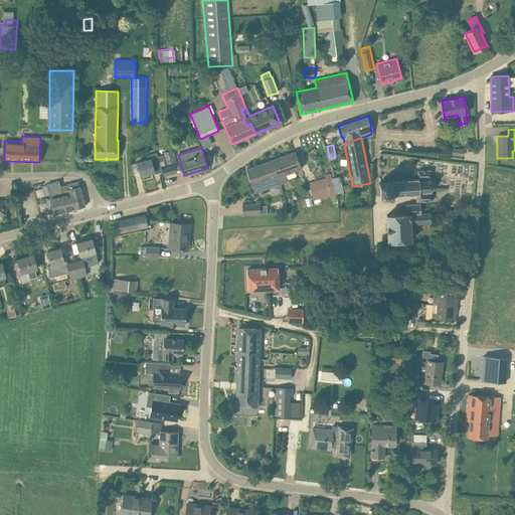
[(172,150),(164,152),(168,164),(175,162),(172,150)]
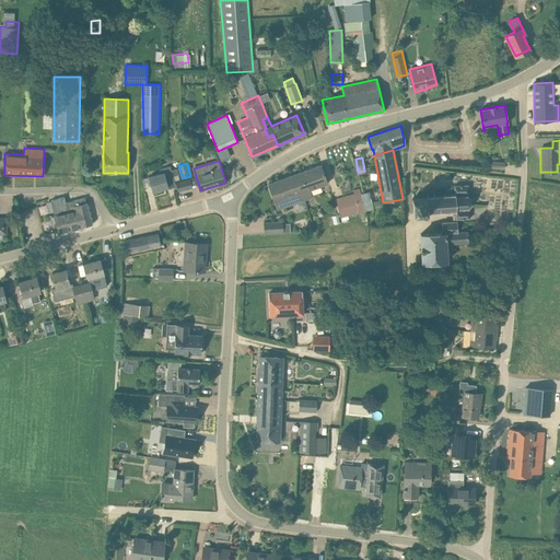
[(327,184),(325,175),(321,165),(295,174),(302,193),(301,193),(303,200),(313,197),(310,189),(327,184)]
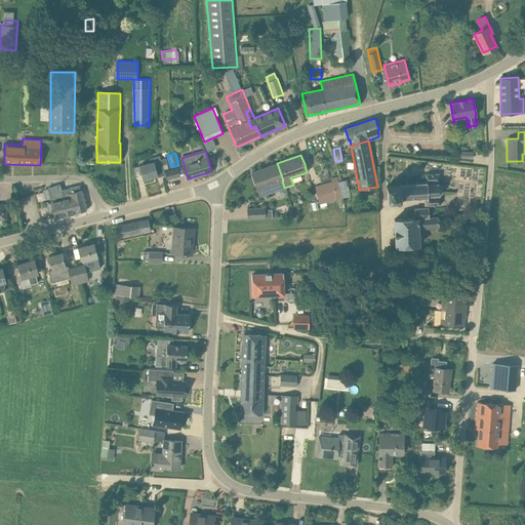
[(155,167),(167,164),(166,158),(160,160),(159,156),(149,159),(150,163),(139,165),(144,179),(157,175),(155,167)]
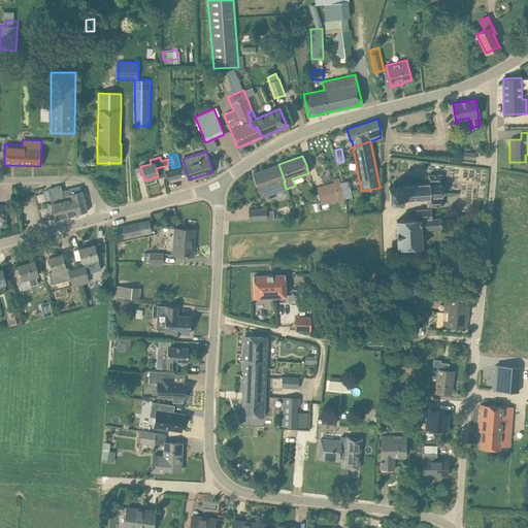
[(262,198),(286,189),(284,182),(285,182),(278,164),(253,173),(262,198)]
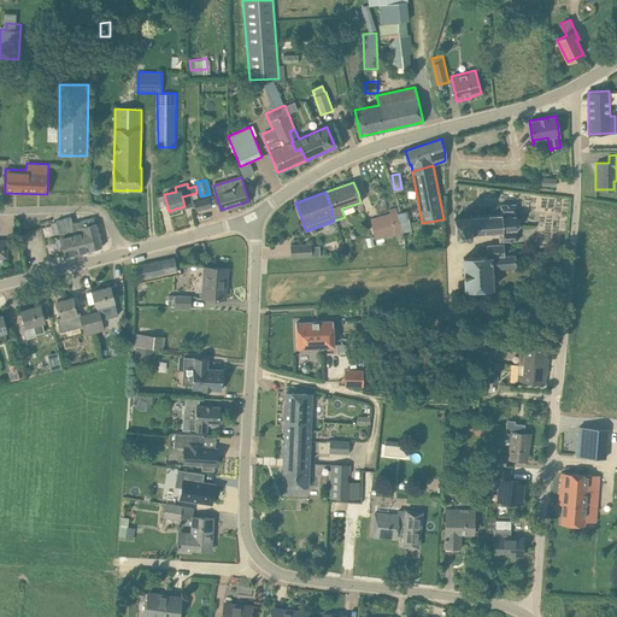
[(209,198),(194,201),(197,210),(211,206),(209,198)]
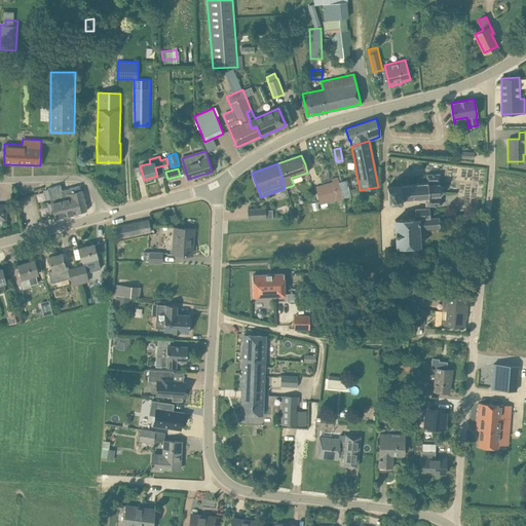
[(429,208),(429,207),(441,205),(440,195),(443,192),(444,193),(444,191),(443,191),(443,187),(444,187),(444,186),(442,186),(440,184),(440,183),(440,182),(440,174),(426,175),(427,181),(401,183),(401,186),(387,187),(388,200),(397,199),(397,201),(398,202),(401,202),(402,201),(405,200),(405,198),(427,197),(427,199),(425,199),(425,208),(429,208)]
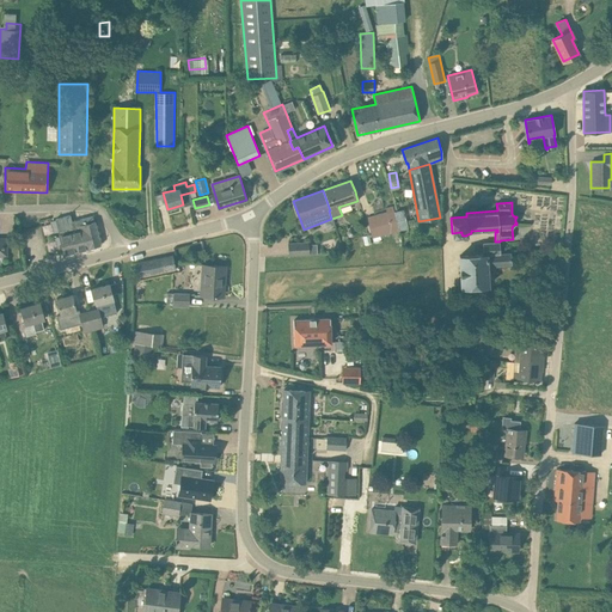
[(387,212),(368,216),(373,238),(393,233),(399,231),(399,228),(405,227),(401,210),(395,212),(393,207),(386,208),(387,212)]
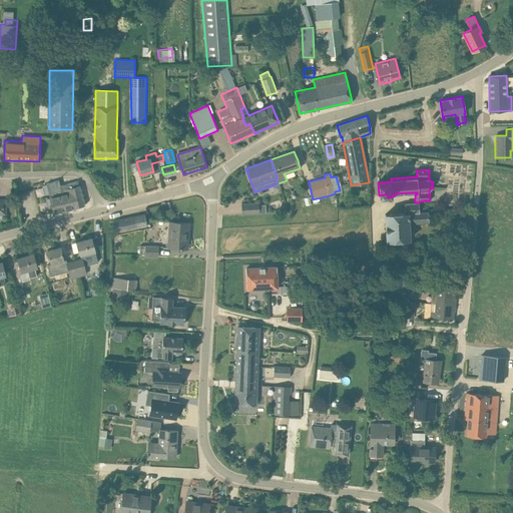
[(46,183),(53,211),(54,213),(84,205),(79,185),(78,181),(60,185),(59,180),(46,183)]
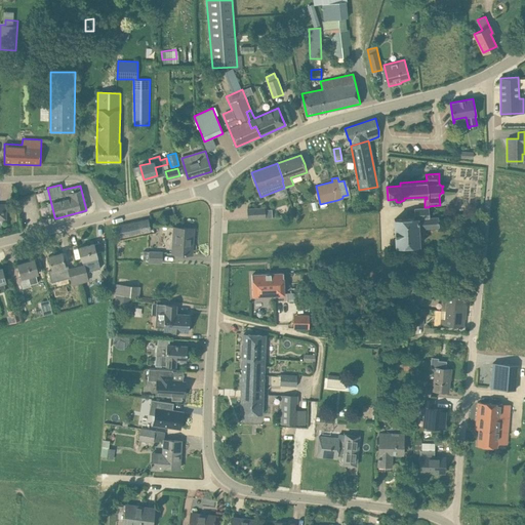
[(396,246),(419,245),(418,234),(423,234),(423,228),(441,227),(441,216),(429,217),(429,207),(425,207),(414,208),(414,218),(394,219),(396,246)]
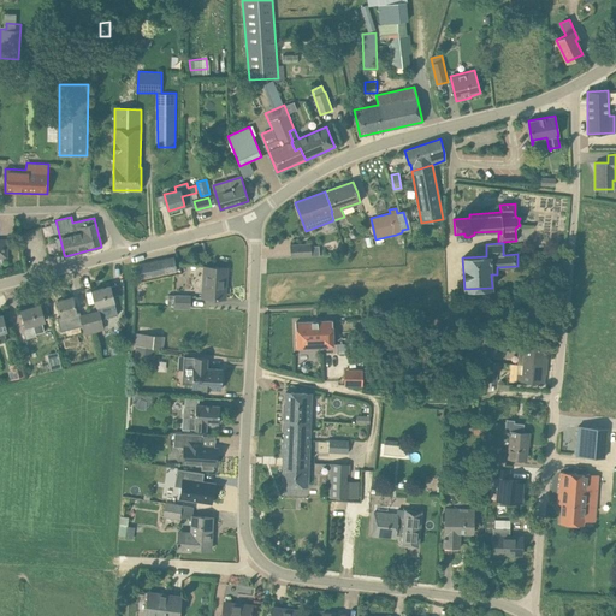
[(291,256),(312,255),(312,244),(290,246),(291,256)]
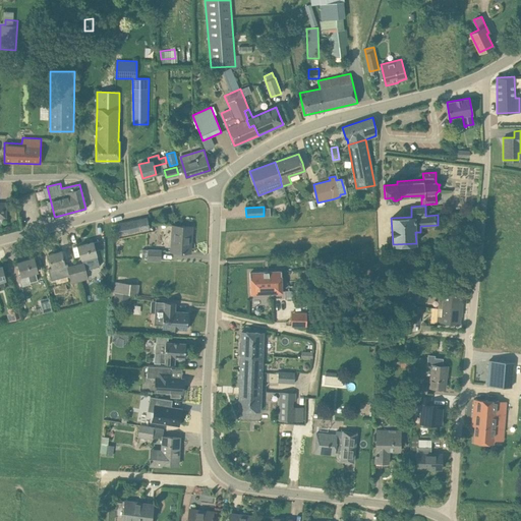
[(150,229),(150,227),(147,217),(115,224),(117,236),(150,229)]
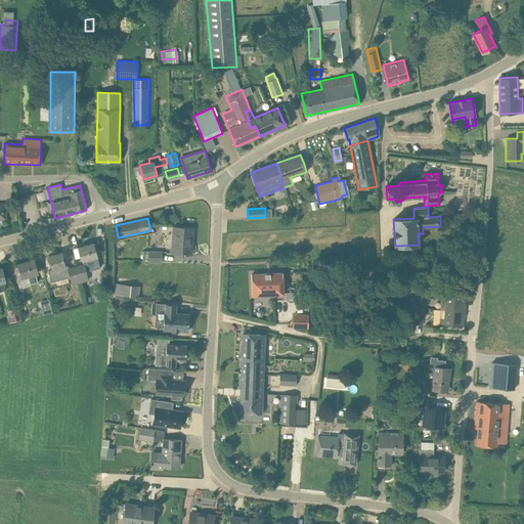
[(173,227),(172,253),(189,254),(190,238),(192,238),(193,228),(173,227)]
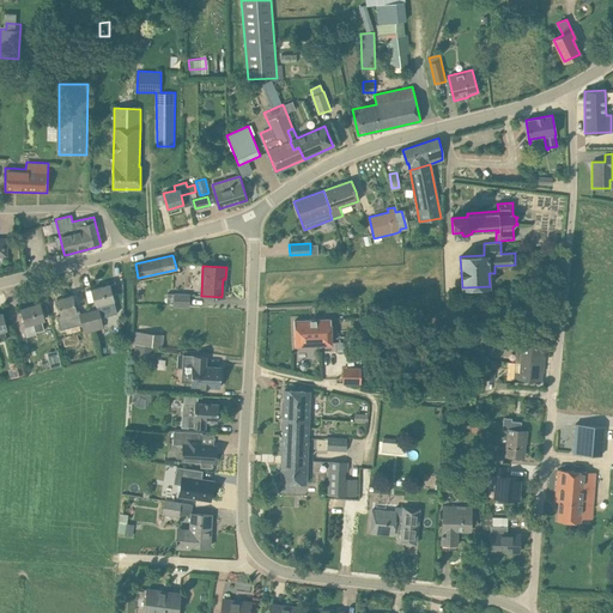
[(109,285),(92,290),(97,304),(98,310),(99,309),(101,316),(116,313),(113,301),(114,301),(109,285)]
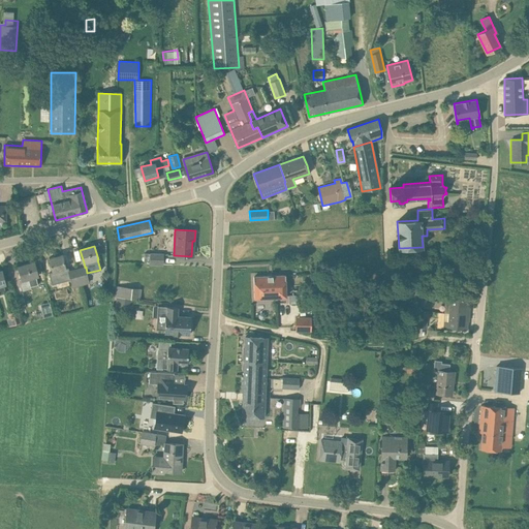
[(149,253),(148,263),(163,265),(163,254),(149,253)]
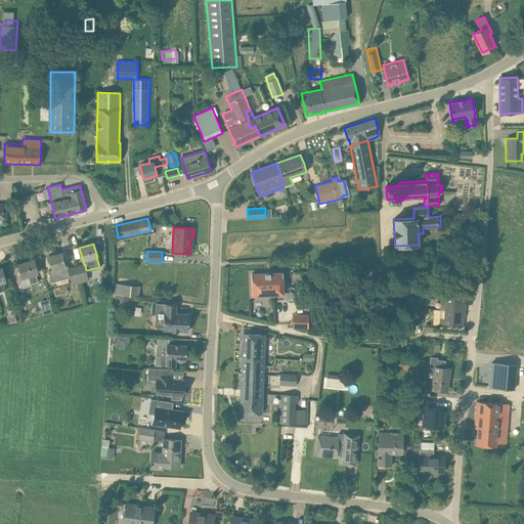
[(66,266),(64,262),(61,252),(48,256),(55,281),(62,279),(59,268),(66,266)]
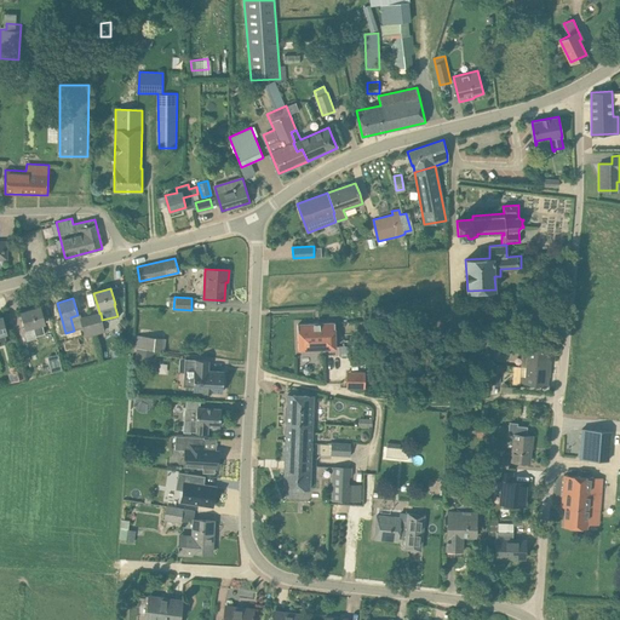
[(45,323),(44,319),(40,306),(22,311),(26,328),(33,326),(35,336),(45,333),(42,323),(45,323)]
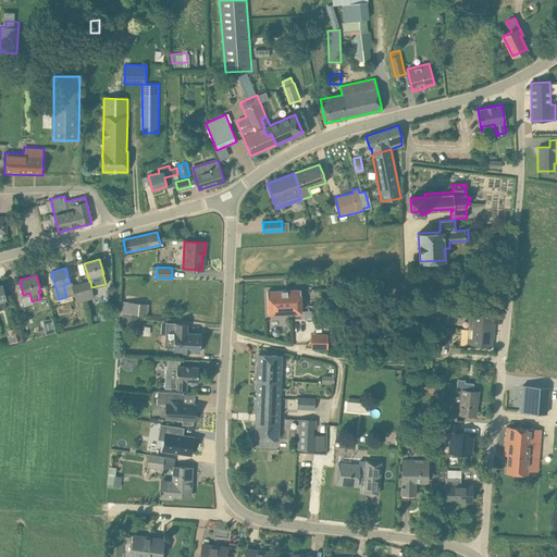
[(89,282),(81,284),(85,300),(95,298),(91,287),(90,281),(89,282)]
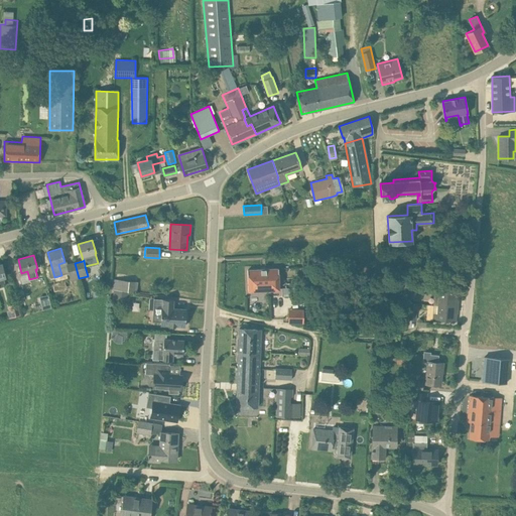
[(72,280),(79,278),(75,263),(68,264),(72,280)]
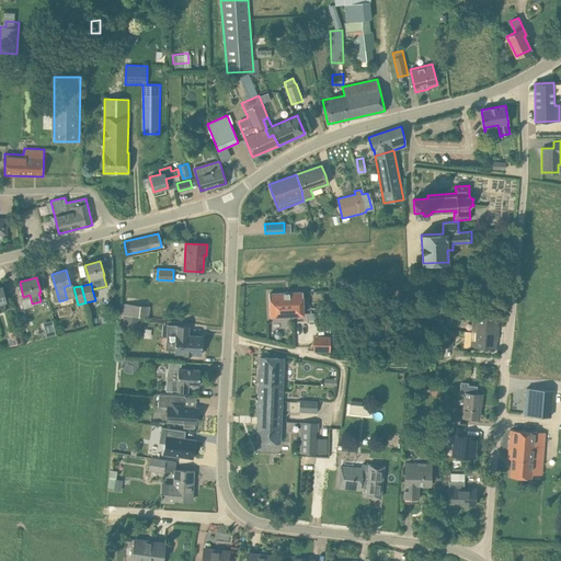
[(271,316),(282,316),(304,315),(302,292),(270,294),(271,316)]
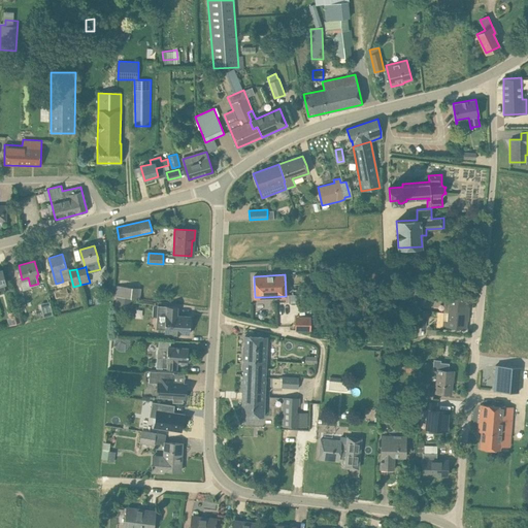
[(140,289),(116,286),(114,296),(139,299),(140,289)]
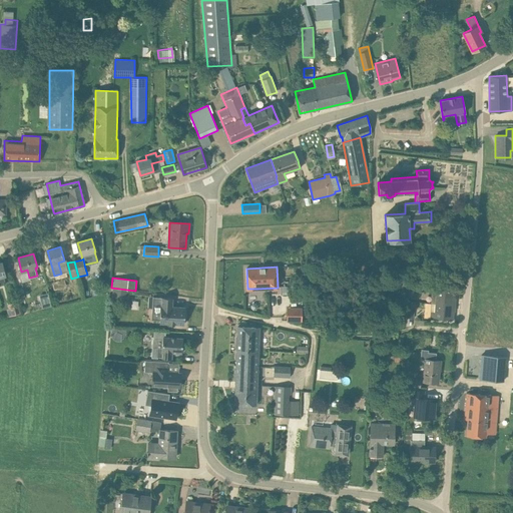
[(410,298),(411,283),(403,282),(402,297),(410,298)]
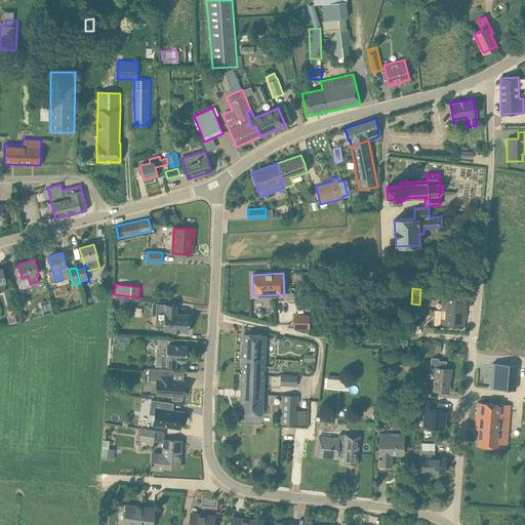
[(441,300),(441,310),(446,311),(466,312),(467,305),(466,305),(466,297),(448,295),(448,294),(443,294),(442,300),(441,300)]
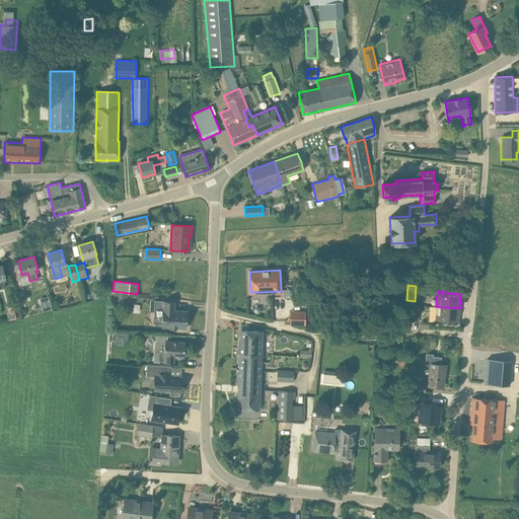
[(129,293),(114,292),(113,301),(128,302),(129,293)]
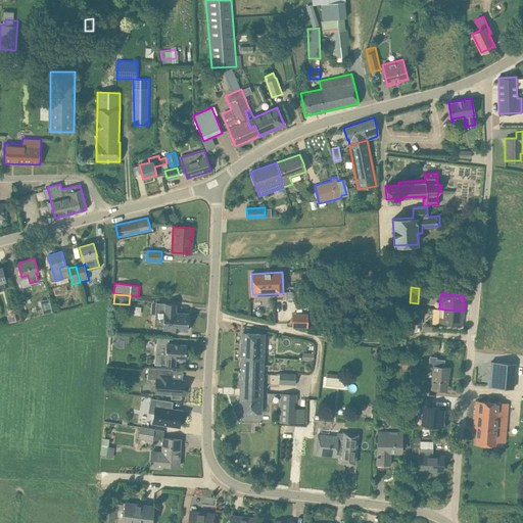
[(155,314),(154,326),(163,326),(162,329),(173,330),(173,331),(178,331),(178,330),(187,331),(189,314),(175,313),(176,303),(165,303),(161,303),(161,312),(163,313),(163,315),(155,314)]
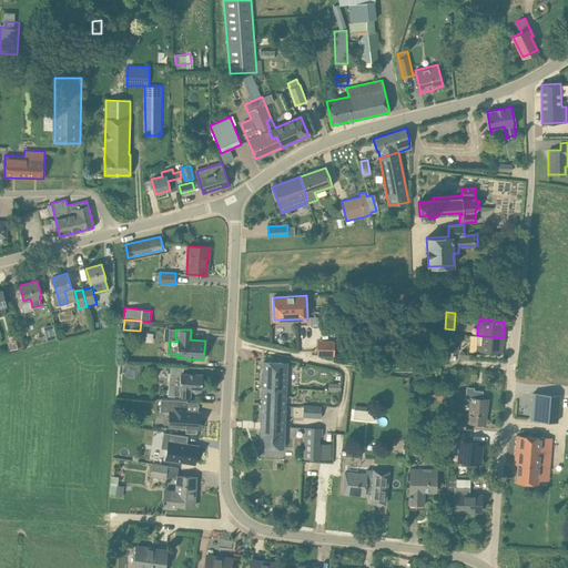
[(8,335),(10,350),(23,347),(20,332),(8,335)]
